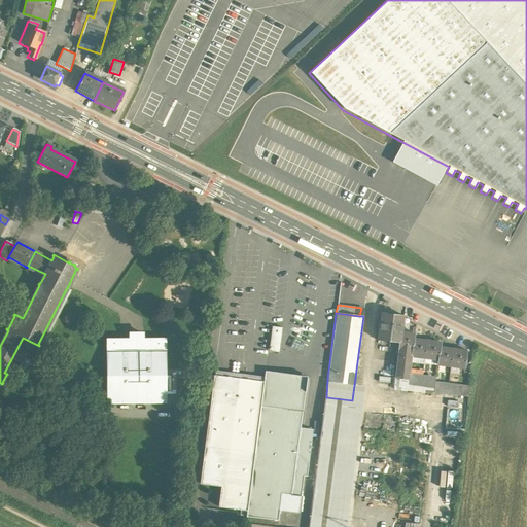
[(402,316),(387,314),(382,313),(378,340),(398,343),(400,332),(401,332),(402,316)]
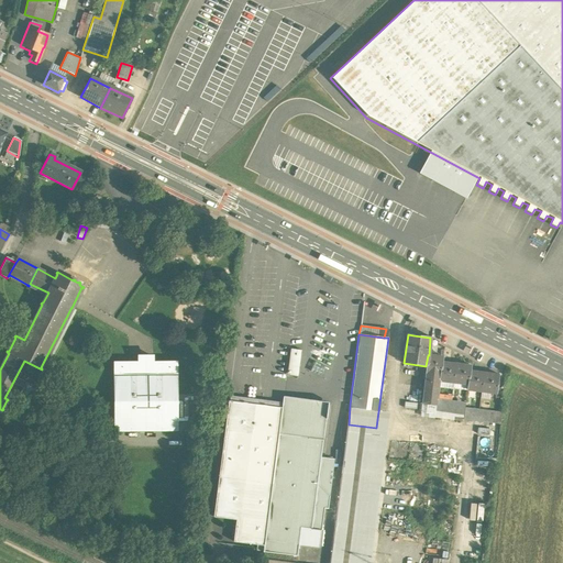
[(287,375),(298,376),(300,351),(289,350),(287,375)]
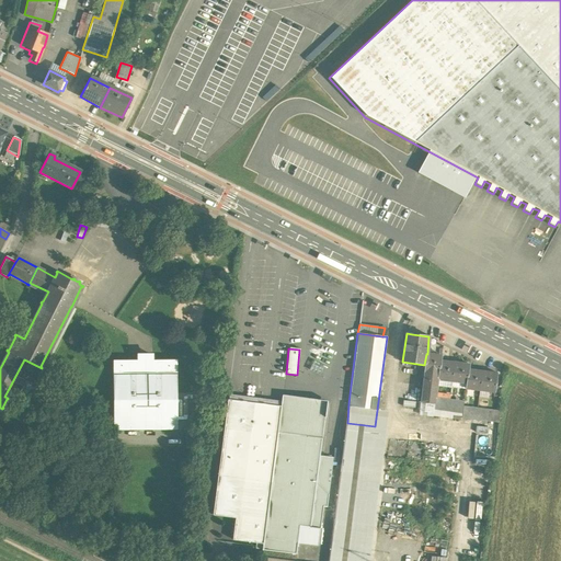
[(469,365),(441,362),(442,356),(427,354),(426,354),(424,365),(424,371),(438,374),(437,379),(438,379),(466,382),(466,388),(495,391),(497,374),(468,370),(469,365)]
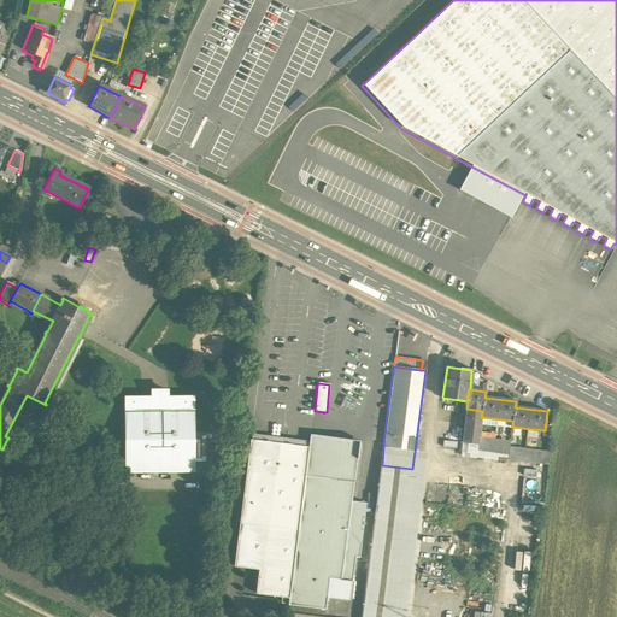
[(152,398),(125,398),(125,471),(194,470),(194,398),(168,398),(152,398)]
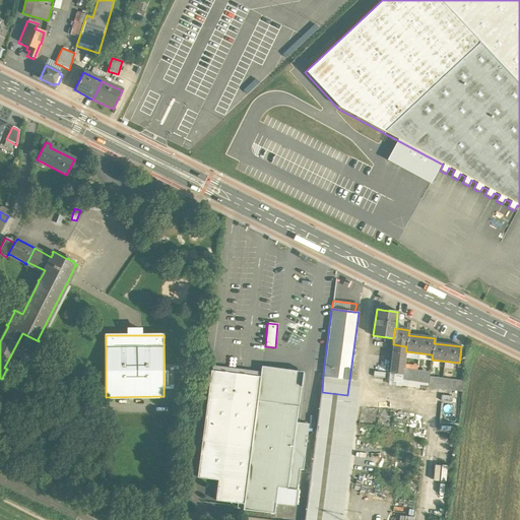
[(304,340),(291,335),(287,343),(300,348),(304,340)]
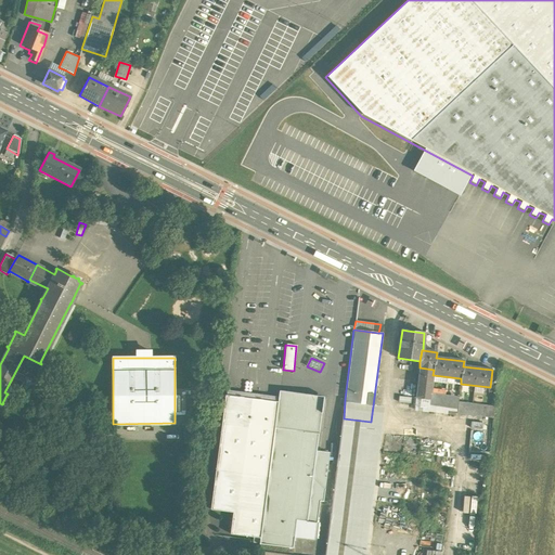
[(434,370),(420,368),(415,398),(430,400),(431,394),(431,389),(434,375),(433,375),(434,370)]
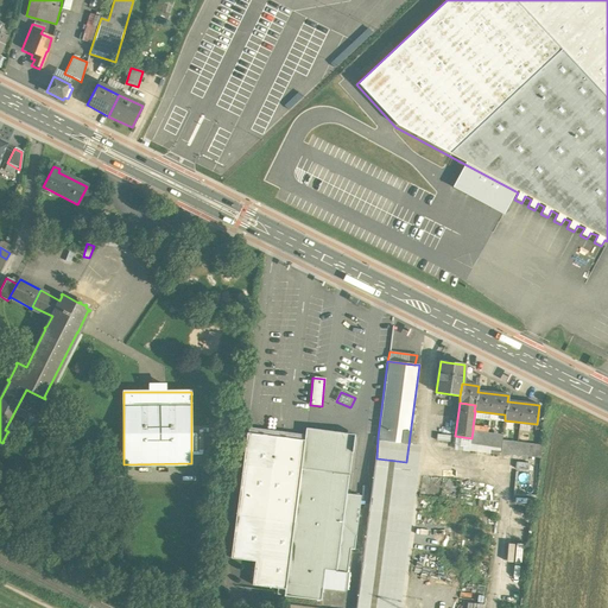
[(51,424),(29,413),(21,426),(44,438),(51,424)]
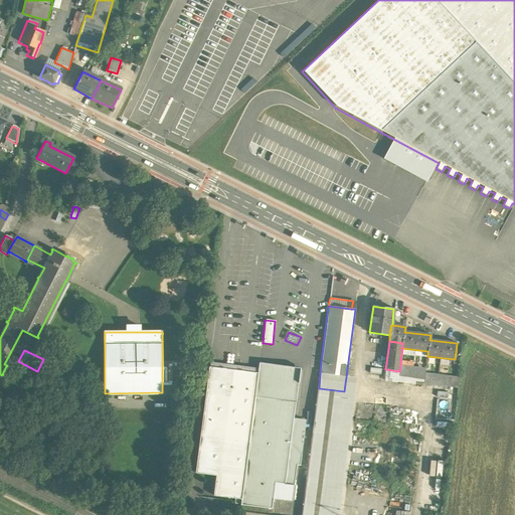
[(412,366),(400,365),(399,371),(398,375),(424,378),(425,373),(425,368),(412,366)]
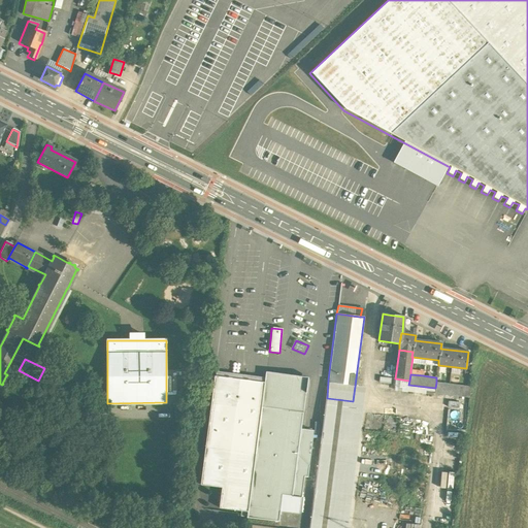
[(263,381),(215,375),(205,449),(255,455),(261,407),(263,381)]
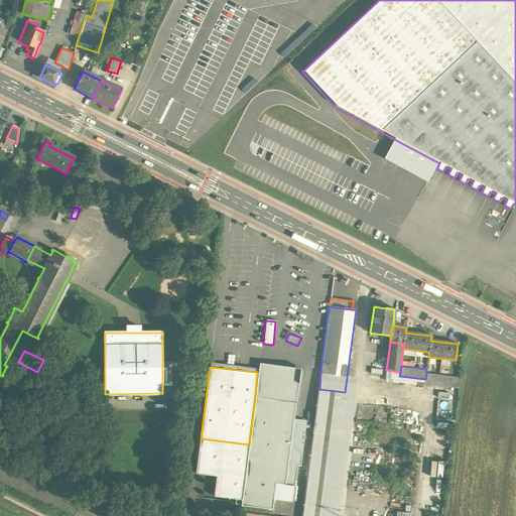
[(257,372),(255,398),(296,403),(300,369),(279,367),(279,370),(257,368),(257,372)]
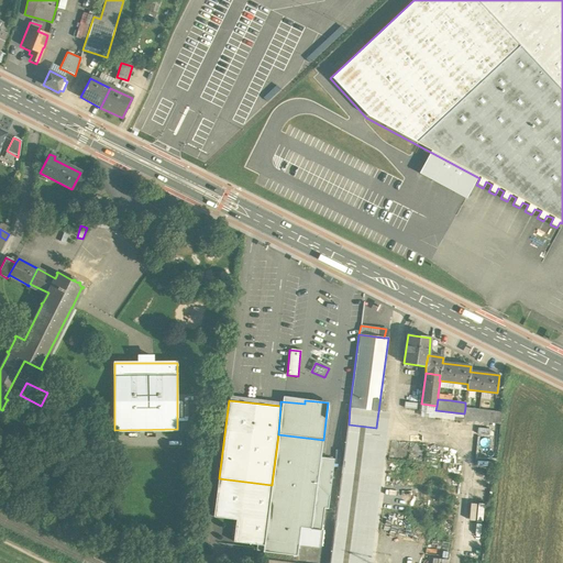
[(500,412),(465,408),(464,414),(463,419),(499,423),(500,412)]
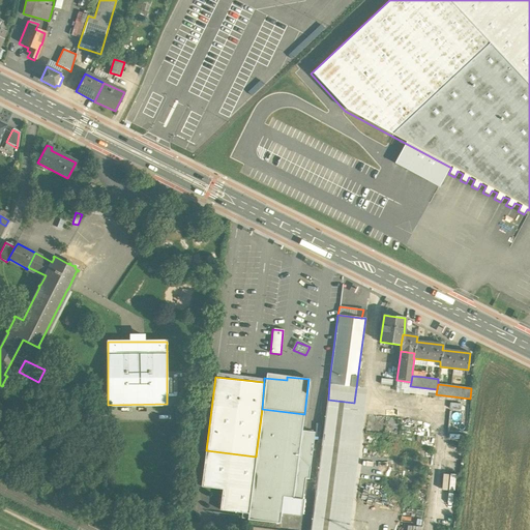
[(337,529),(354,403),(328,400),(311,529),(337,529)]
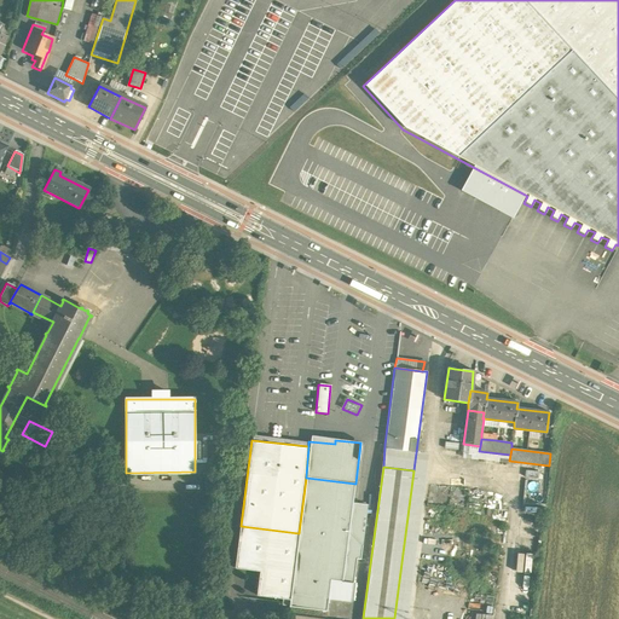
[(356,484),(306,478),(299,533),(290,595),(328,600),(330,580),(343,583),(343,582),(347,545),(353,504),(356,484)]
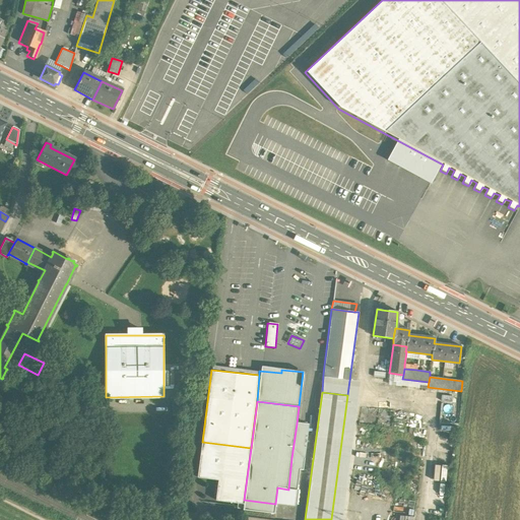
[(291,458),(305,459),(309,425),(297,424),(291,458)]
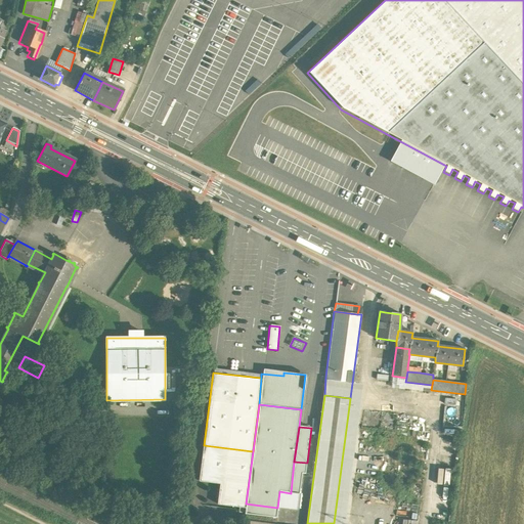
[(253,451),(204,445),(199,482),(220,484),(217,505),(246,508),(246,504),(253,451)]
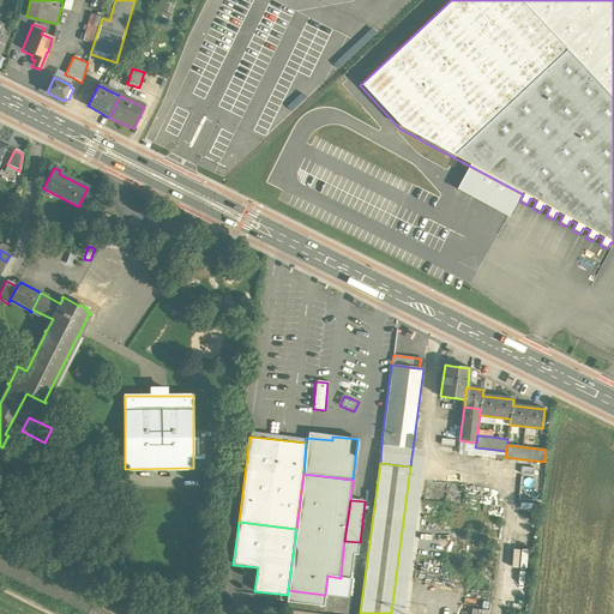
[(360,542),(344,541),(341,577),(350,578),(354,554),(357,555),(360,542)]
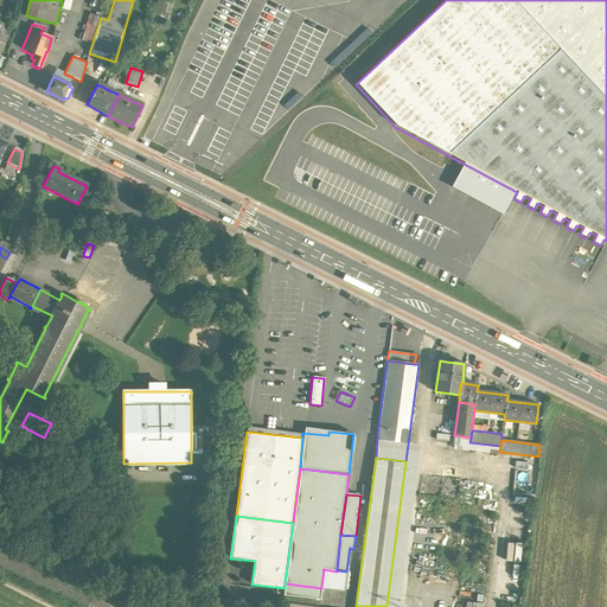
[(337,572),(324,569),(321,588),(344,592),(346,572),(337,570),(337,572)]
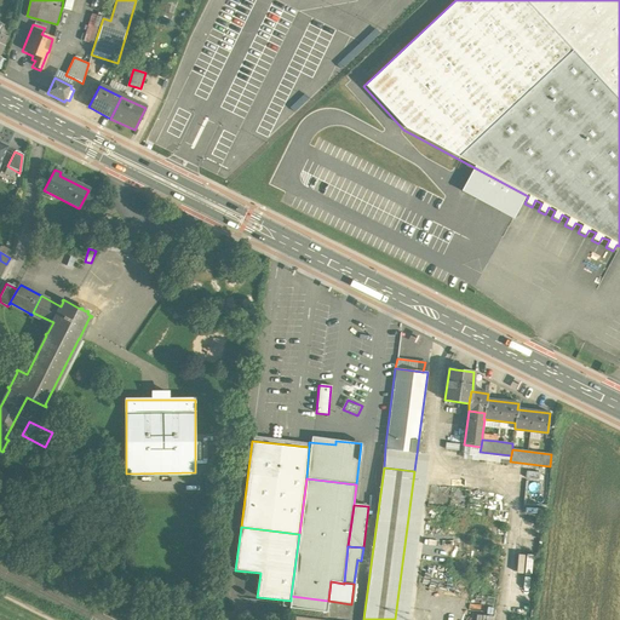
[(328,601),(291,596),(291,601),(290,608),(327,613),(328,601)]
